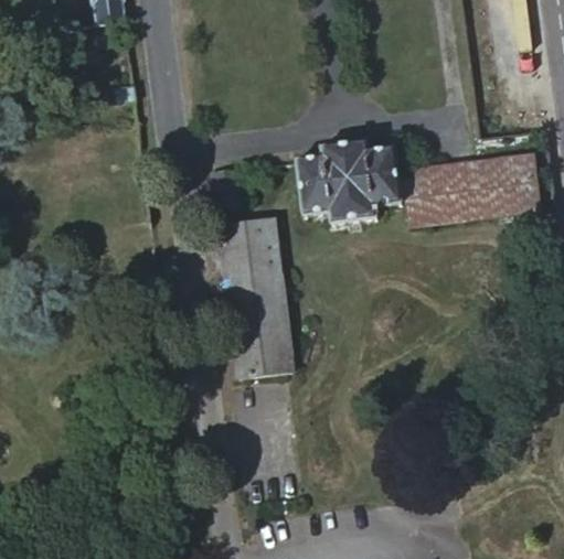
[(93,0),(95,14),(123,11),(121,0),(93,0)]
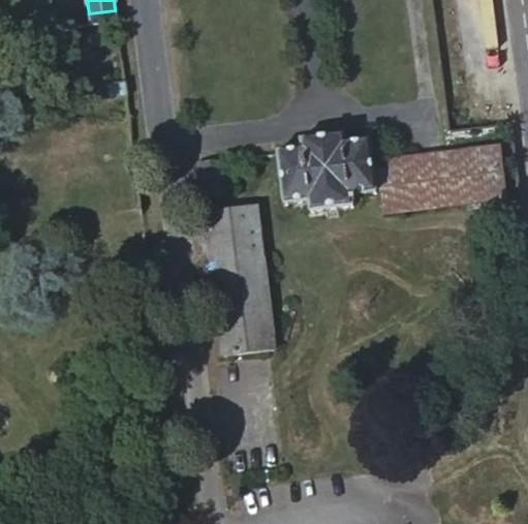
[(376,189),(373,159),(370,139),(345,142),(345,133),(303,139),(304,147),(279,150),(285,199),(309,196),(311,208),(354,203),(353,192),(376,189)]
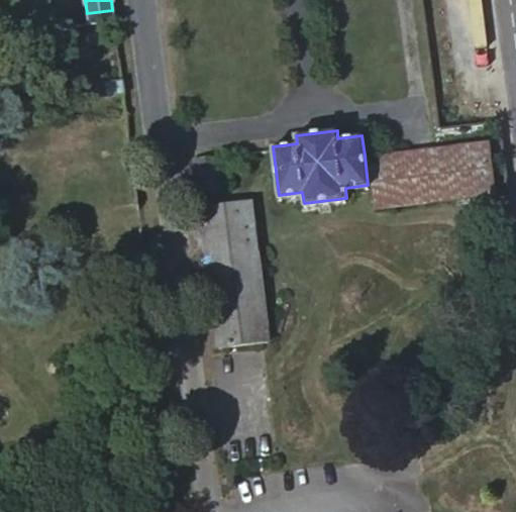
[(487,139),(365,156),(368,185),(375,184),(377,205),(494,190),(487,139)]
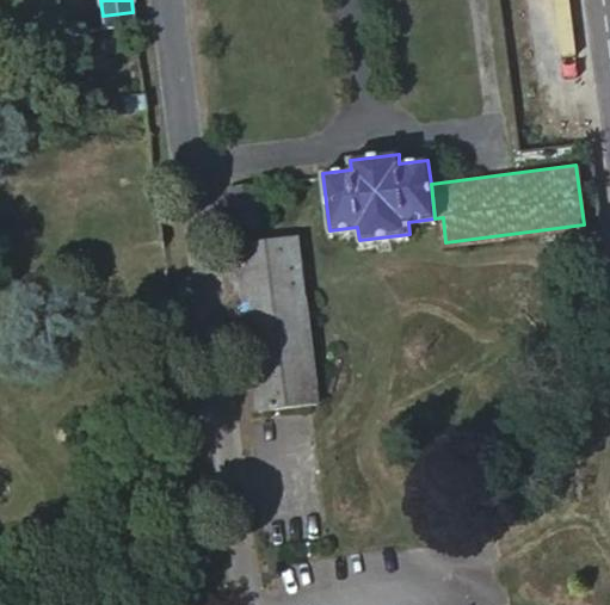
[(262,238),(238,241),(260,407),(301,401),(319,399),(297,233),(262,238)]
